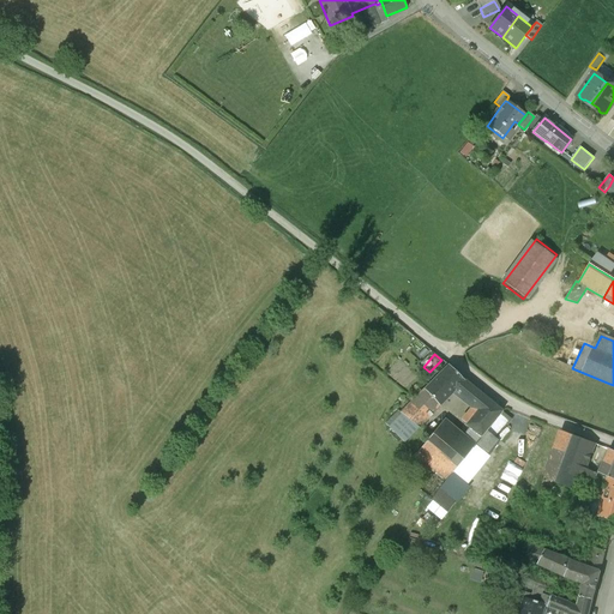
[(447,365),(441,360),(437,365),(443,371),(447,365)]
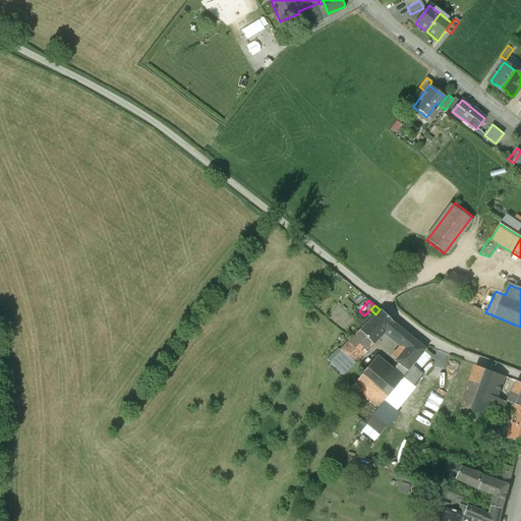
[(375,314),(359,330),(372,344),(385,331),(394,323),(380,309),(375,314)]
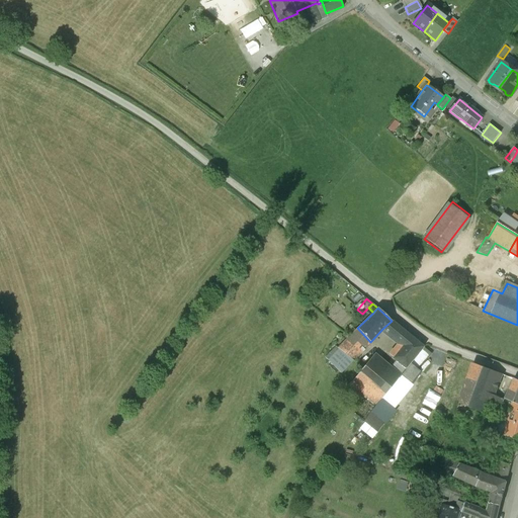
[(392,321),(382,329),(390,335),(397,326),(392,321)]
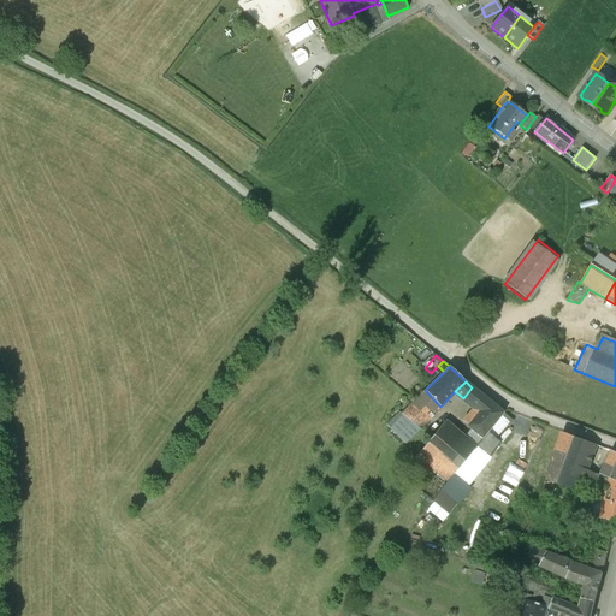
[(503,413),(472,388),(463,398),(479,410),(467,425),(483,438),(503,413)]
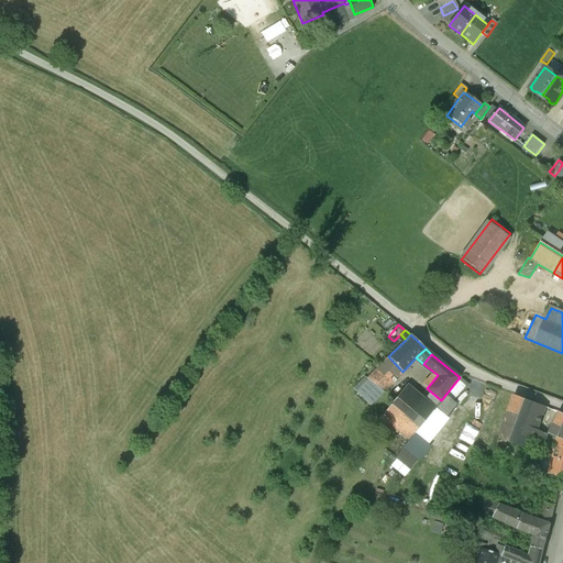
[(388,356),(356,392),(370,405),(403,372),(388,356)]
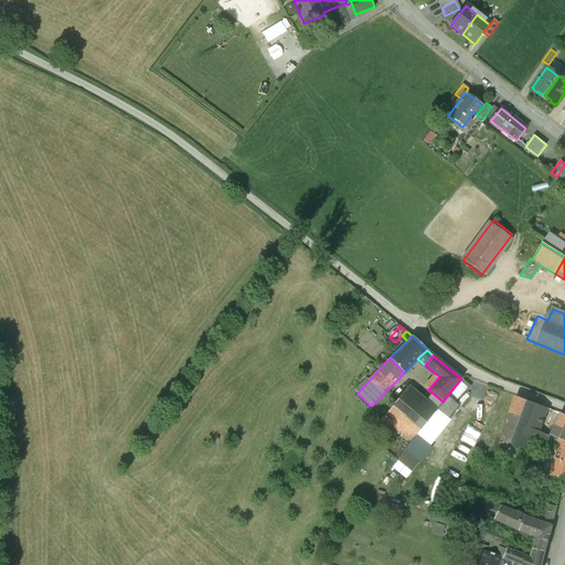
[(497,408),(507,412),(508,406),(511,407),(515,394),(502,391),(497,408)]
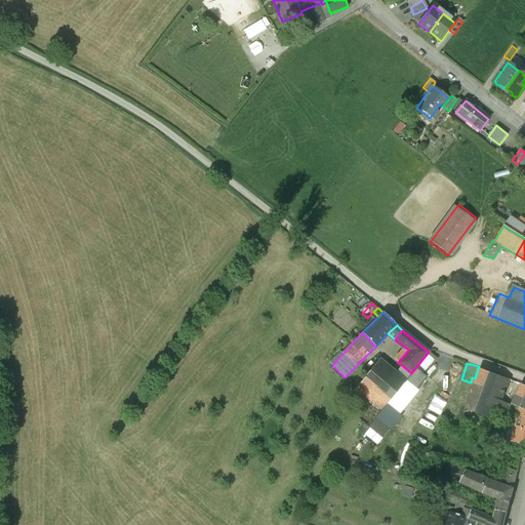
[(391,378),(374,365),(364,377),(390,399),(405,381),(406,380),(396,372),(391,378)]
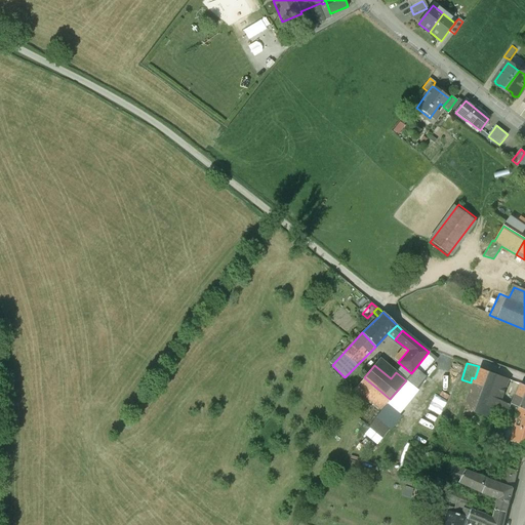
[(509,378),(480,368),(470,395),(490,403),(491,402),(498,404),(499,401),(501,399),(509,378)]
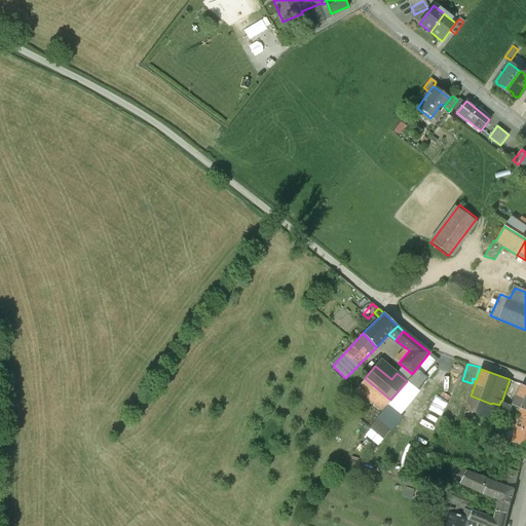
[(406,382),(390,400),(401,408),(414,389),(406,382)]
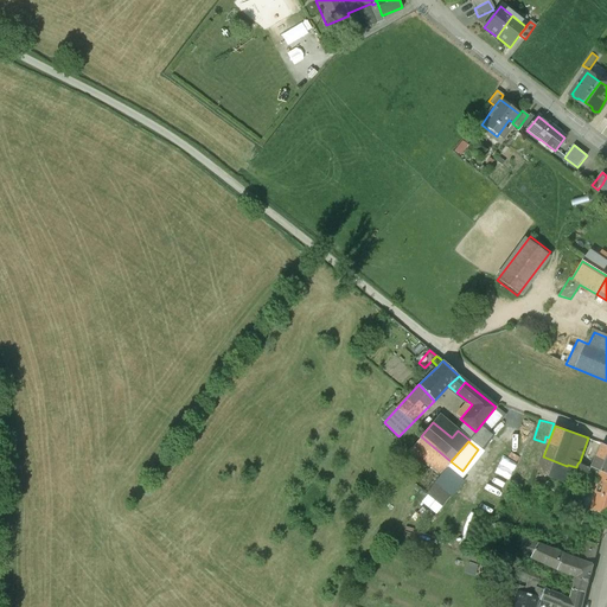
[(606,445),(602,443),(592,467),(606,473),(606,445)]
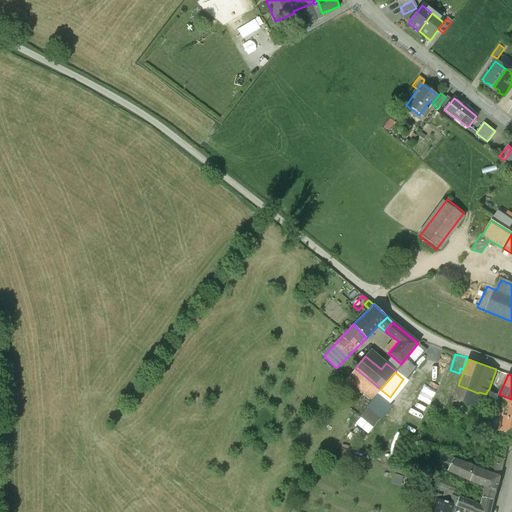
[(483,396),(459,386),(454,397),(478,408),(483,396)]
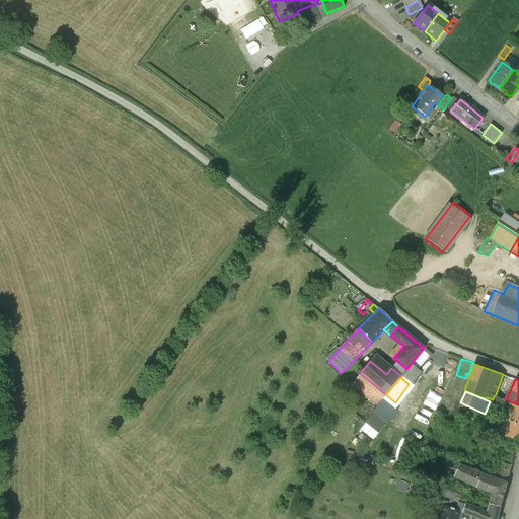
[(505,400),(499,398),(496,405),(501,408),(505,400)]
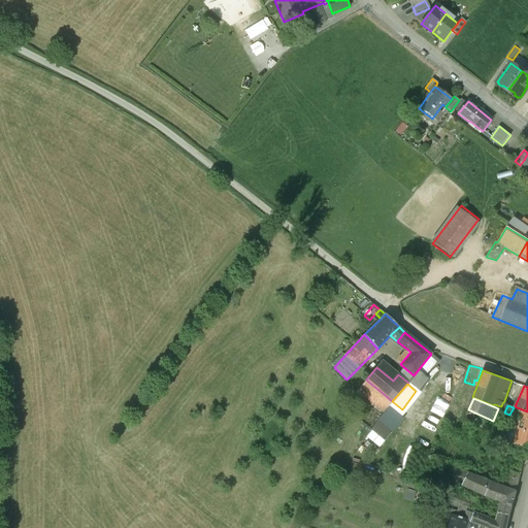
[(527,421),(520,419),(518,426),(516,436),(521,437),(519,444),(527,447),(527,421)]
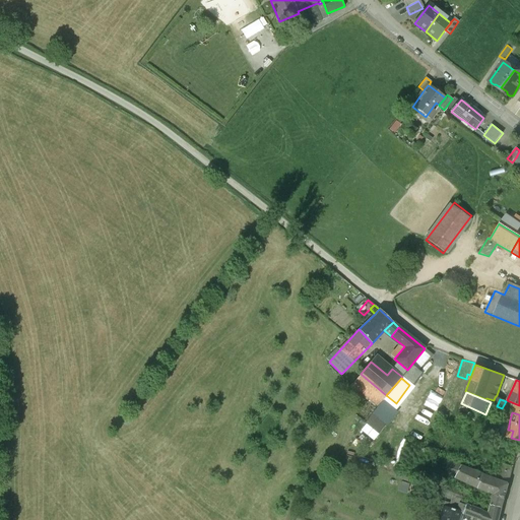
[(502,459),(497,479),(508,483),(513,466),(507,464),(507,461),(502,459)]
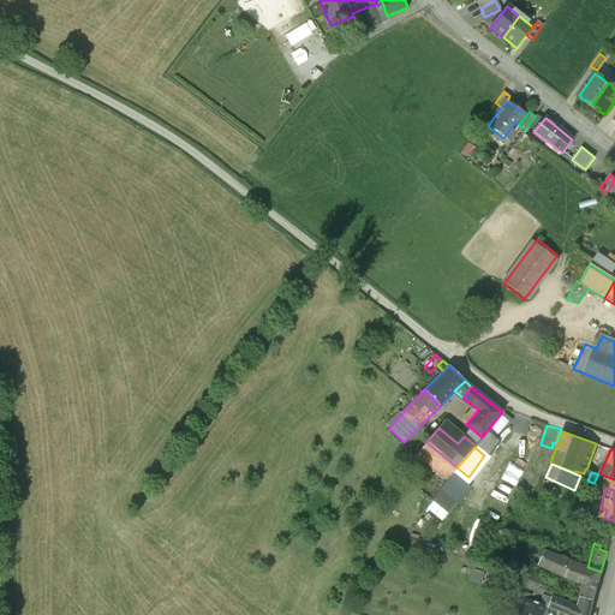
[(538,549),(527,544),(524,553),(535,556),(538,549)]
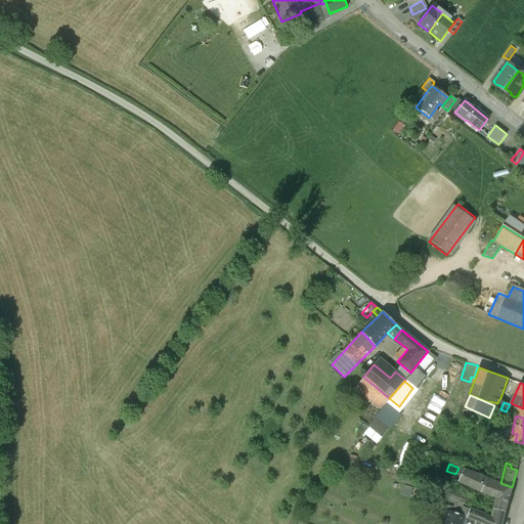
[(476,474),(464,469),(456,481),(473,487),(484,493),(491,496),(490,498),(494,499),(495,501),(496,501),(495,508),(506,512),(512,487),(500,483),(482,476),(476,474)]
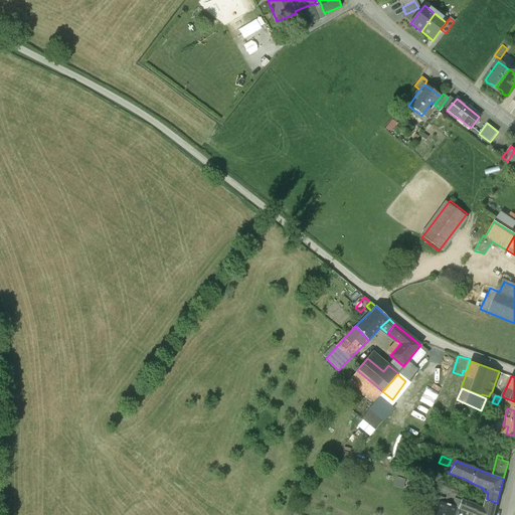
[(458,487),(445,481),(443,486),(456,492),(458,487)]
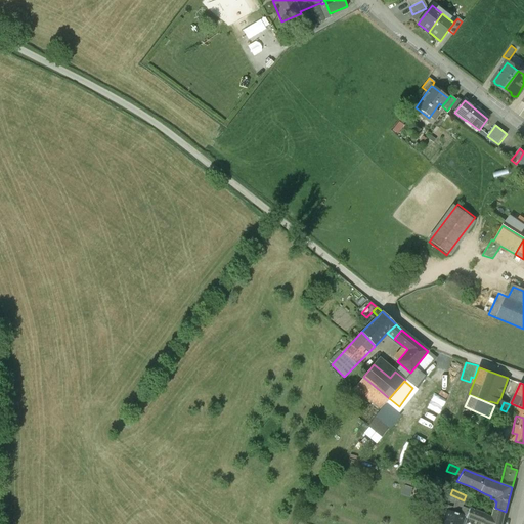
[(464,500),(450,494),(447,500),(462,508),(465,501),(464,500)]
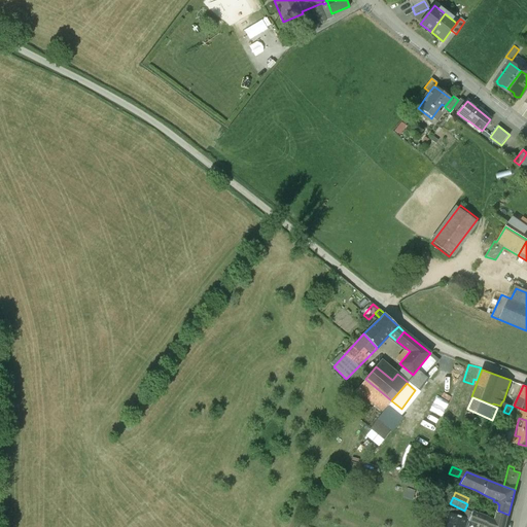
[(496,520),(472,511),(472,512),(466,510),(464,513),(470,515),(468,520),(485,526),(504,526),(508,515),(498,511),(496,520)]
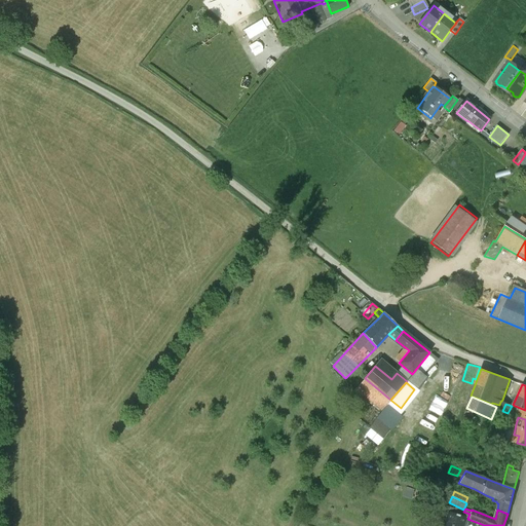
[(447,513),(443,525),(463,525),(466,519),(447,513)]
